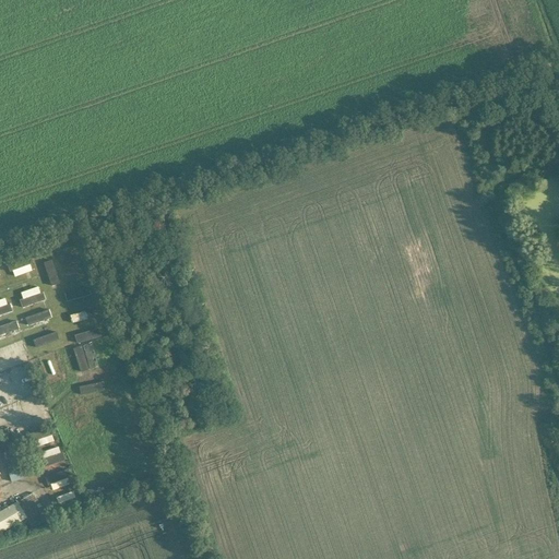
[(30,259),(11,262),(13,275),(33,272),(30,259)]
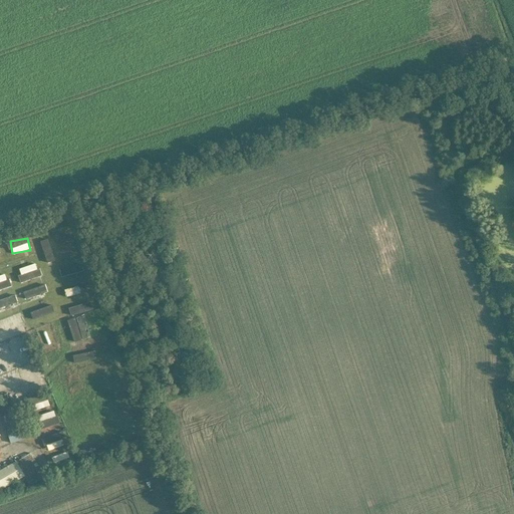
[(48,263),(56,260),(48,239),(40,242),(48,263)]
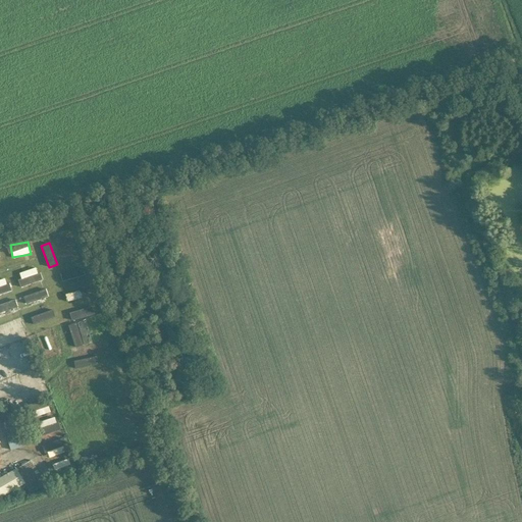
[(34,282),(32,276),(40,273),(37,267),(18,273),(23,285),(34,282)]
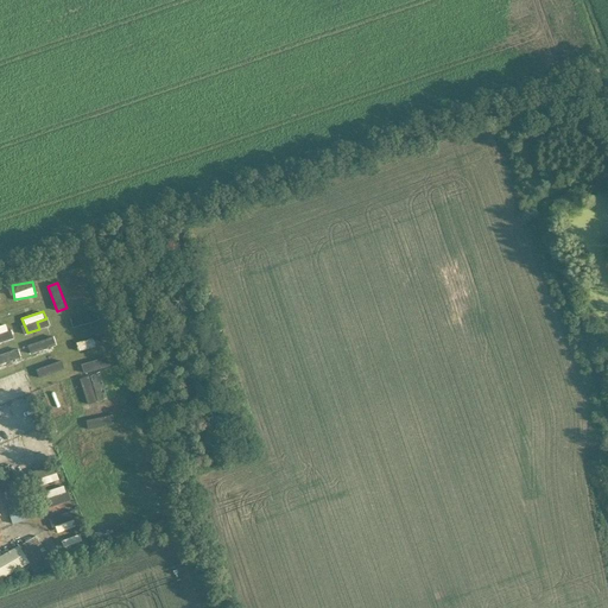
[(74,328),(100,320),(97,311),(70,318),(74,328)]
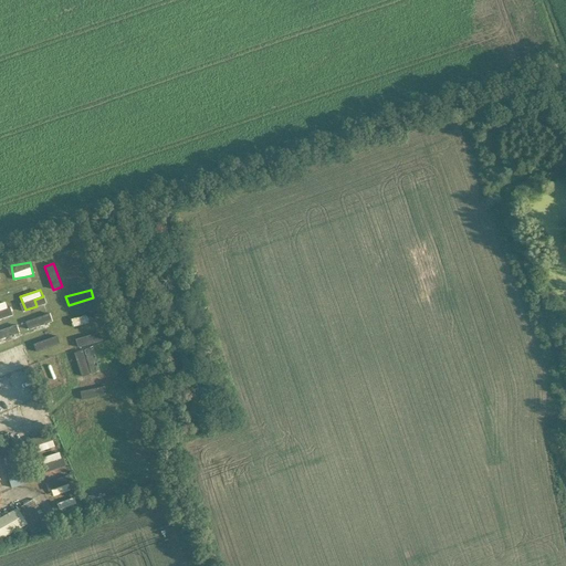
[(0,303),(0,318),(13,314),(8,301),(0,303)]
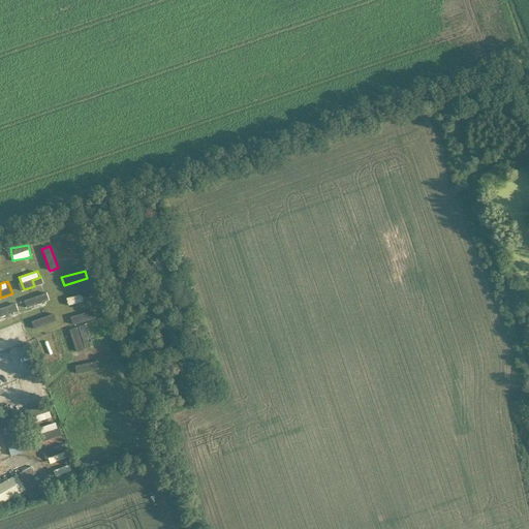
[(72,297),(68,298),(69,304),(90,300),(87,284),(70,286),(72,297)]
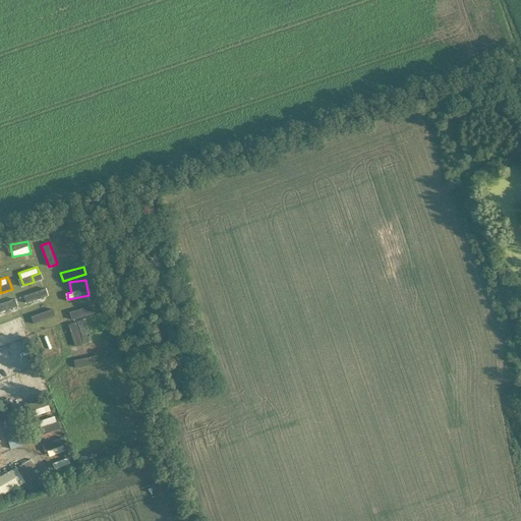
[(27,303),(49,295),(47,287),(24,295),(27,303)]
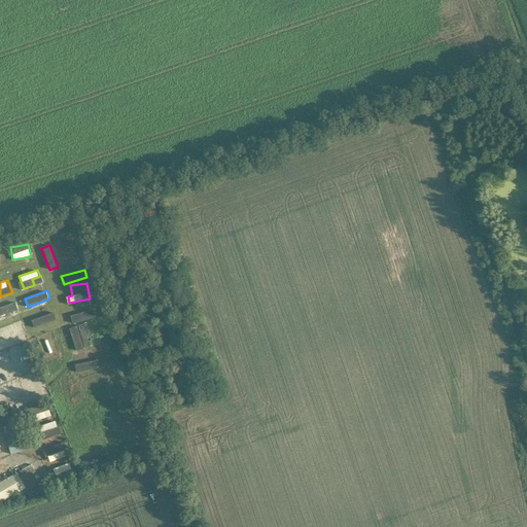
[(0,307),(0,316),(19,310),(15,302),(0,307)]
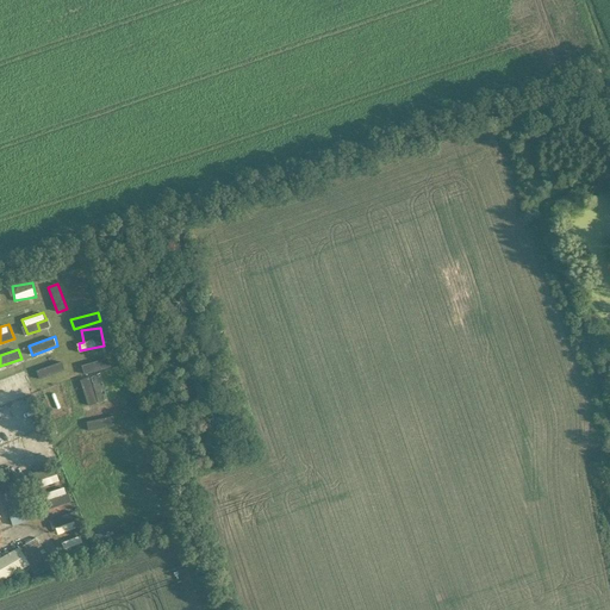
[(82,366),(86,374),(113,365),(110,356),(82,366)]
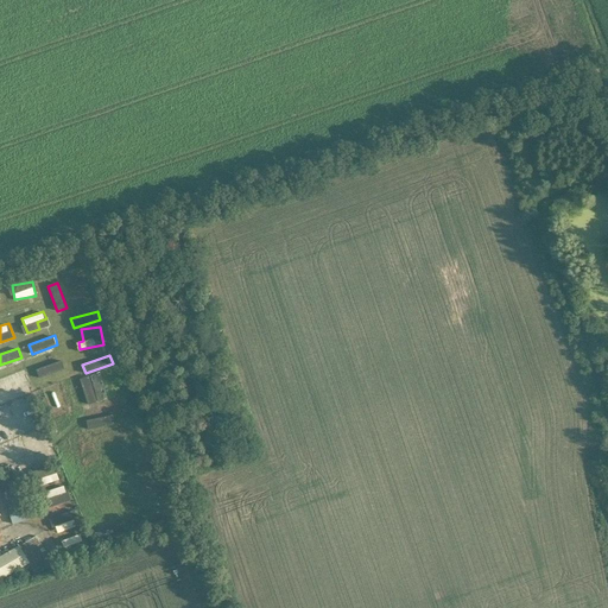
[(40,379),(67,368),(64,360),(37,369),(40,379)]
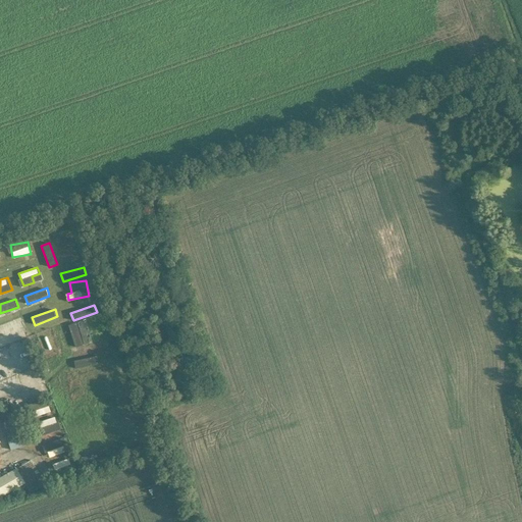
[(87,319),(69,324),(77,351),(71,352),(77,369),(100,363),(87,319)]
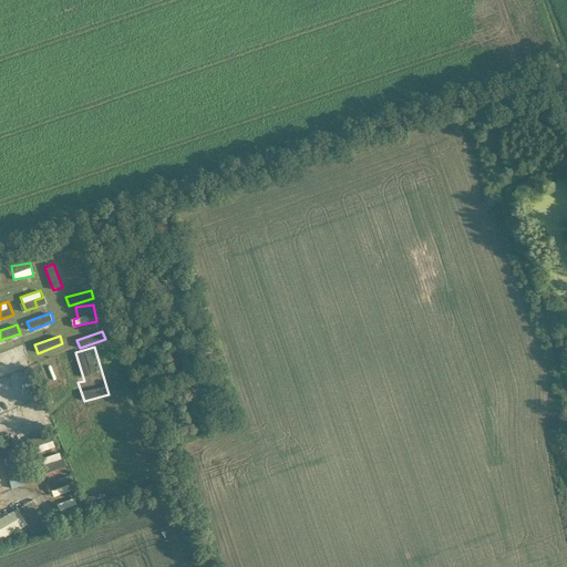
[(40,452),(57,447),(53,433),(37,437),(40,452)]
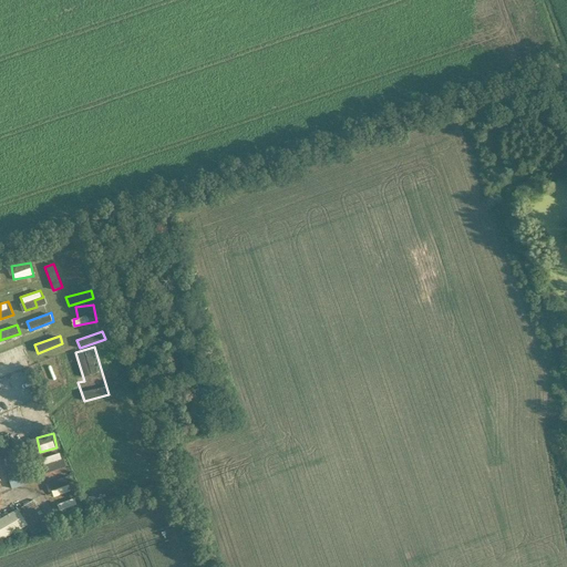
[(45,475),(66,466),(61,452),(40,460),(45,475)]
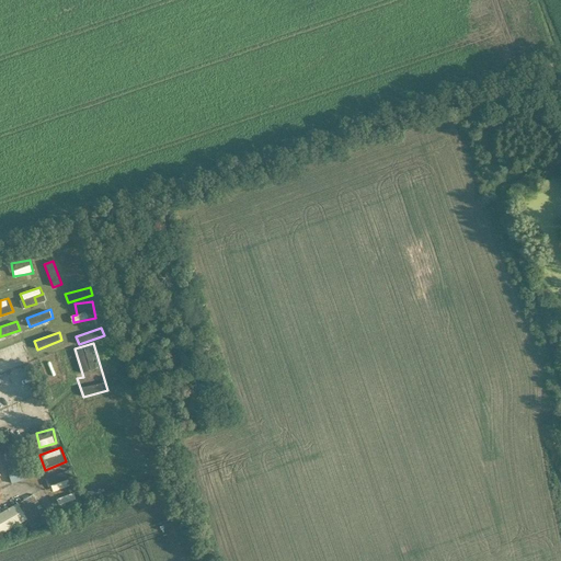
[(12,483),(30,479),(26,465),(9,470),(12,483)]
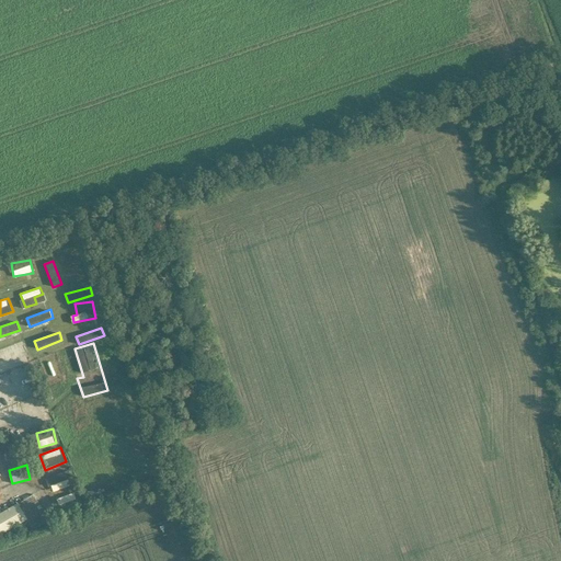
[(53,485),(55,492),(73,484),(69,470),(46,478),(49,487),(53,485)]
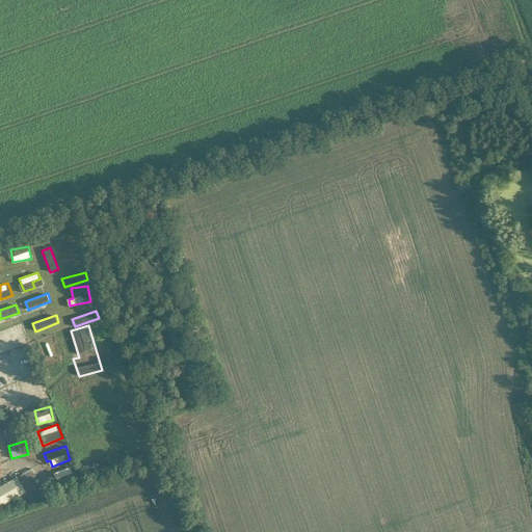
[(71,467),(55,473),(57,479),(74,473),(71,467)]
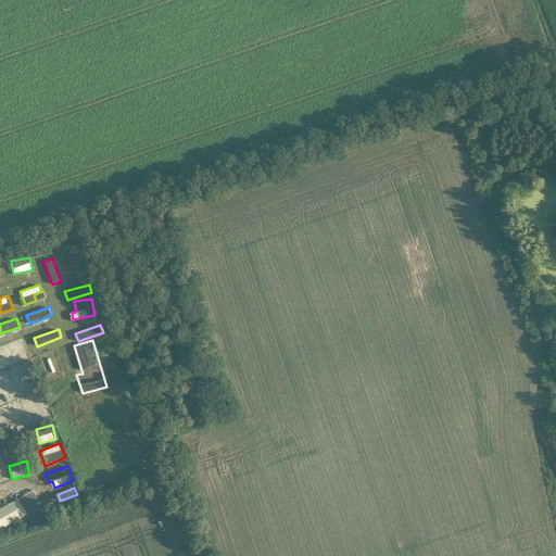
[(47,514),(34,491),(0,509),(0,531),(4,529),(7,531),(17,525),(16,522),(27,516),(32,522),(47,514)]
